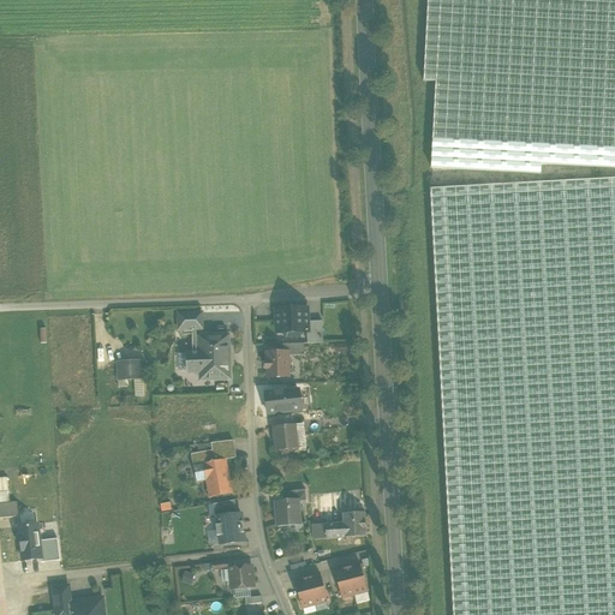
[(614,0),(428,0),(424,82),(436,83),(431,169),(541,174),(541,165),(614,168),(614,0)]
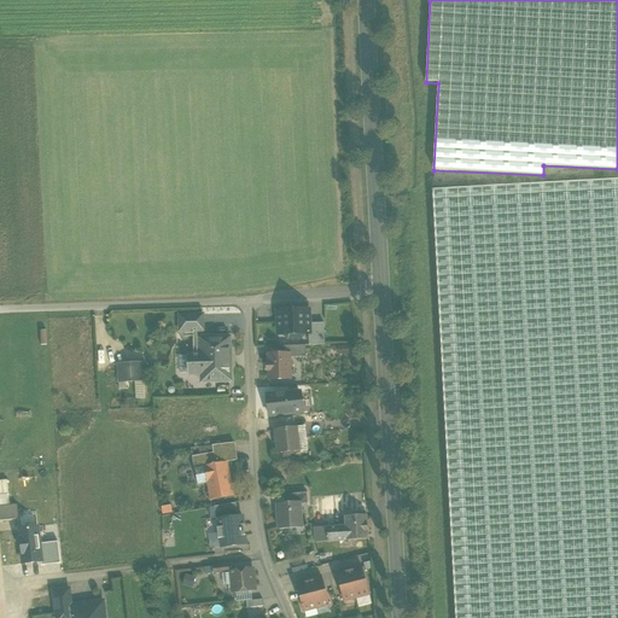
[(617,617),(617,180),(432,191),(454,617),(617,617)]
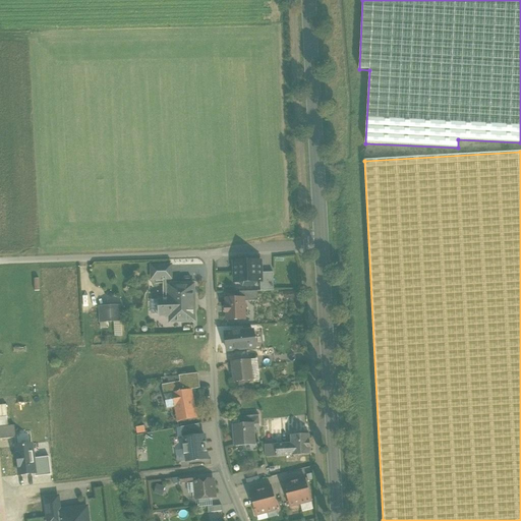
[(261,262),(234,262),(234,283),(239,282),(256,282),(259,282),(261,282),(261,273),(261,262)]
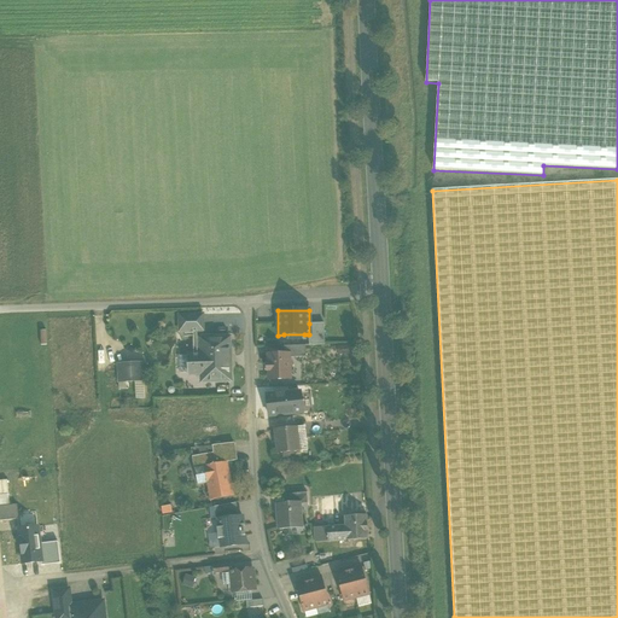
[(203,315),(179,315),(180,332),(203,331),(203,315)]
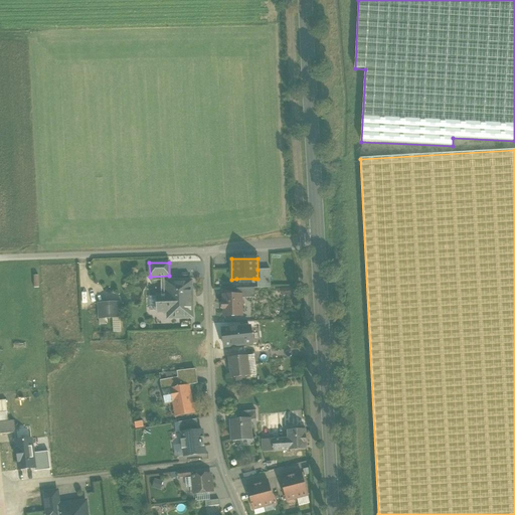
[(270,270),(258,270),(258,279),(256,279),(258,288),(271,288),(270,270)]
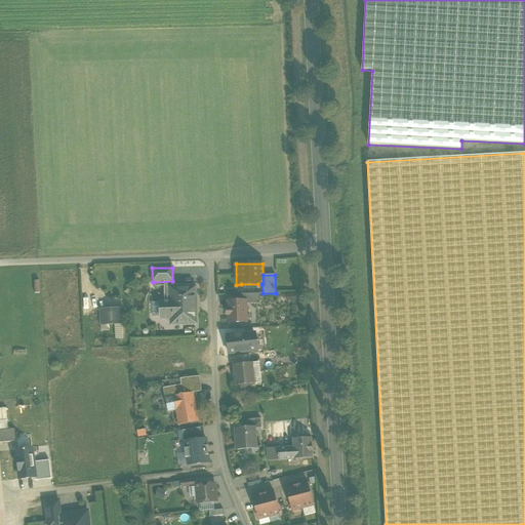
[(194,287),(170,288),(170,300),(160,301),(161,303),(162,303),(162,317),(161,317),(161,318),(171,318),(171,324),(196,323),(195,311),(194,311),(194,303),(195,303),(194,287)]
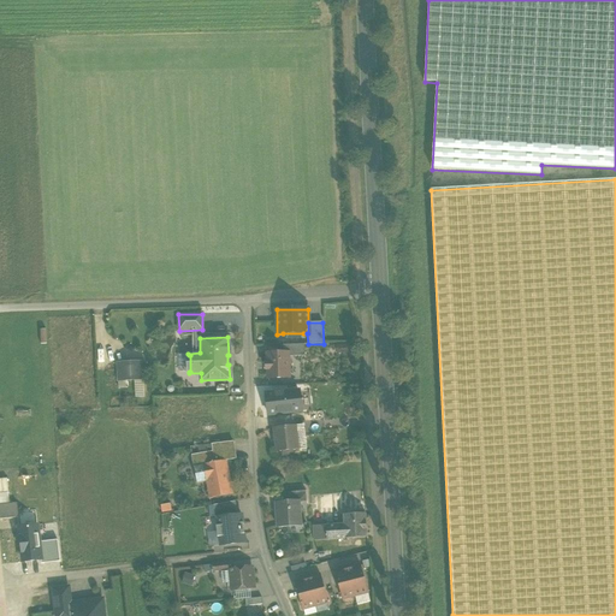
[(304,344),(283,345),(283,353),(289,353),(289,356),(304,356),(304,344)]
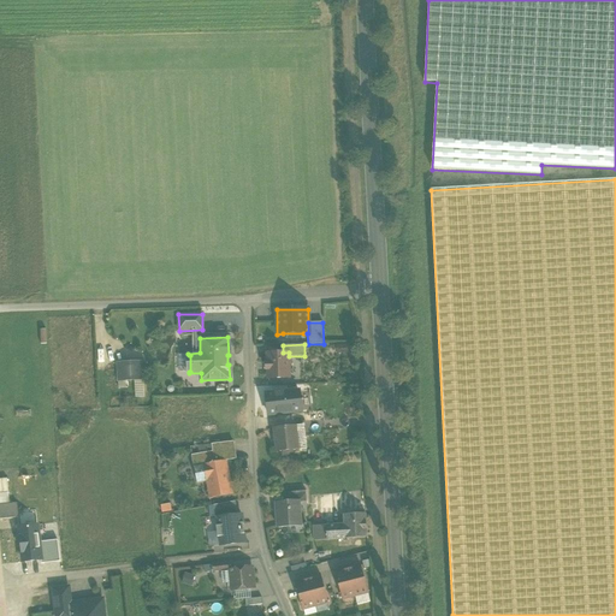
[(283,353),(267,354),(267,362),(266,362),(266,369),(267,369),(268,379),(289,378),(289,367),(290,365),(290,361),(289,360),(289,356),(289,353),(283,353)]
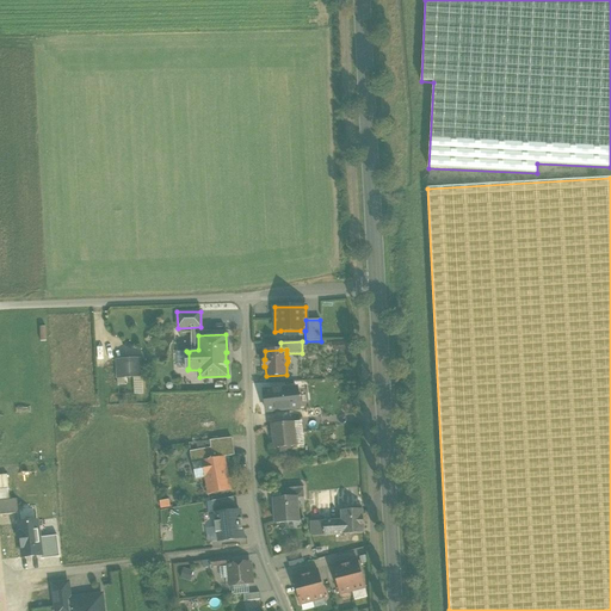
[(133,380),(142,380),(141,359),(116,360),(117,381),(133,380)]
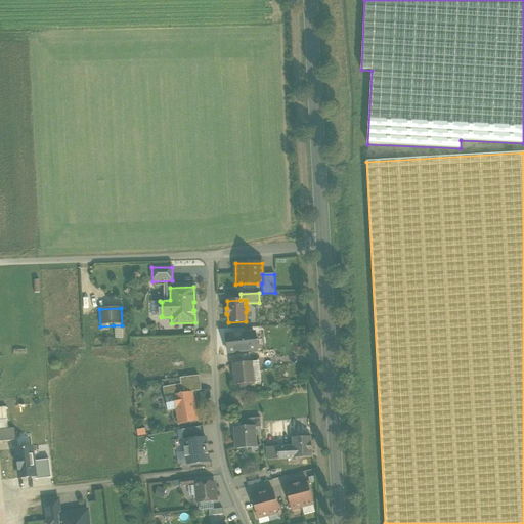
[(122,325),(114,325),(115,338),(122,338),(122,325)]
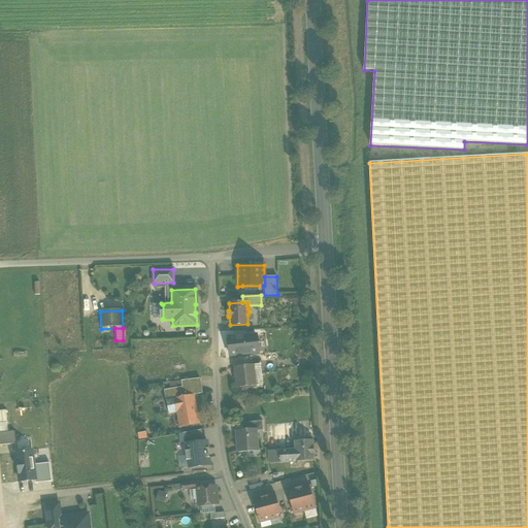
[(230,356),(258,353),(257,336),(243,337),(243,336),(228,338),(230,356)]
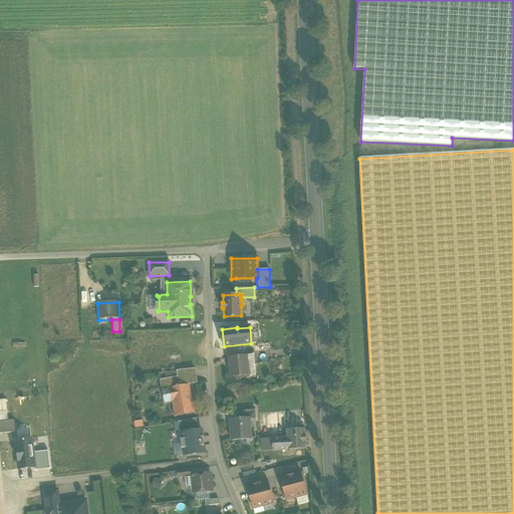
[(253,355),(247,356),(249,375),(256,374),(253,355)]
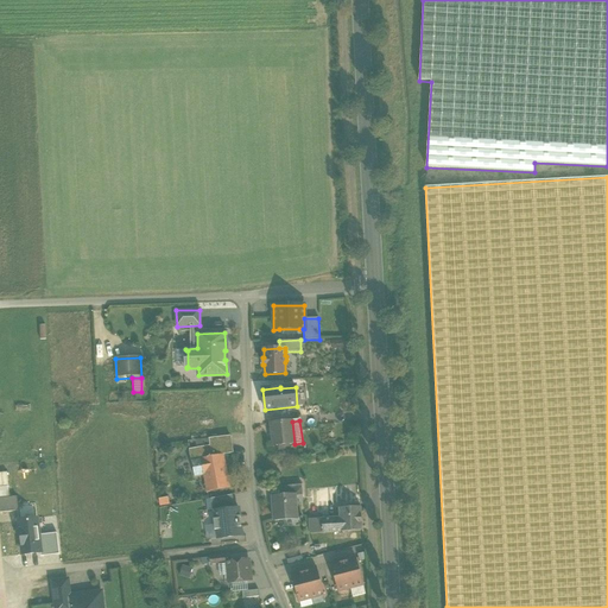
[(292,422),(271,424),(274,447),(295,444),(292,422)]
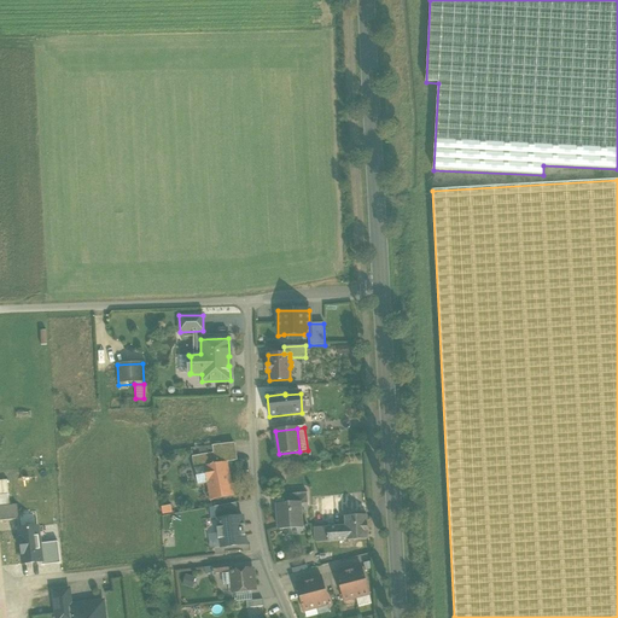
[(234,443),(213,445),(214,453),(215,464),(227,462),(237,460),(234,443)]
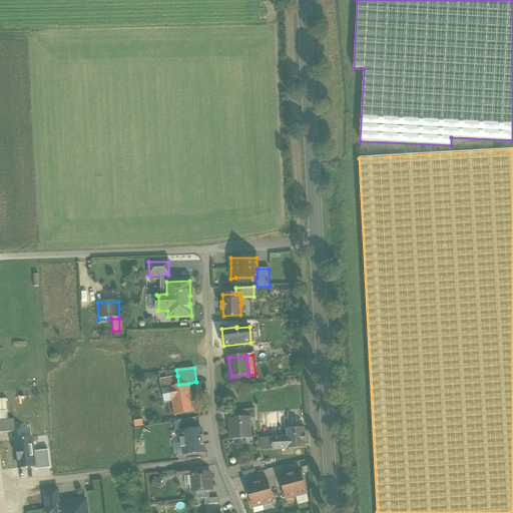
[(177,376),(159,379),(161,388),(169,387),(178,385),(177,376)]
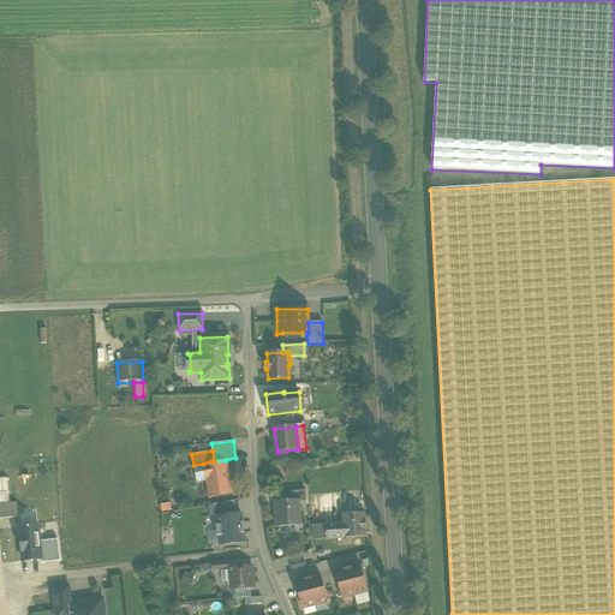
[(203,464),(207,481),(209,497),(232,494),(226,460),(214,461),(203,464)]
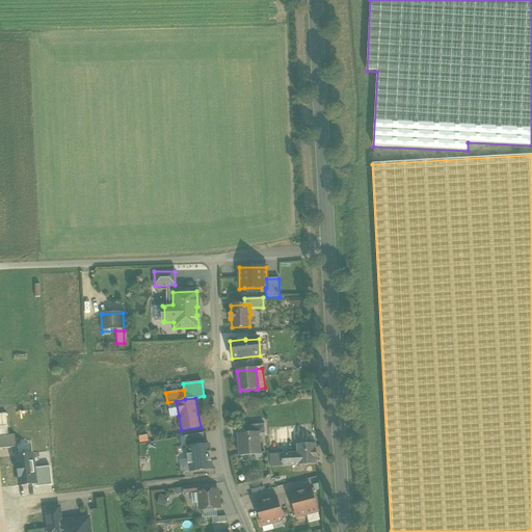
[(179,416),(176,401),(167,402),(169,418),(179,416)]
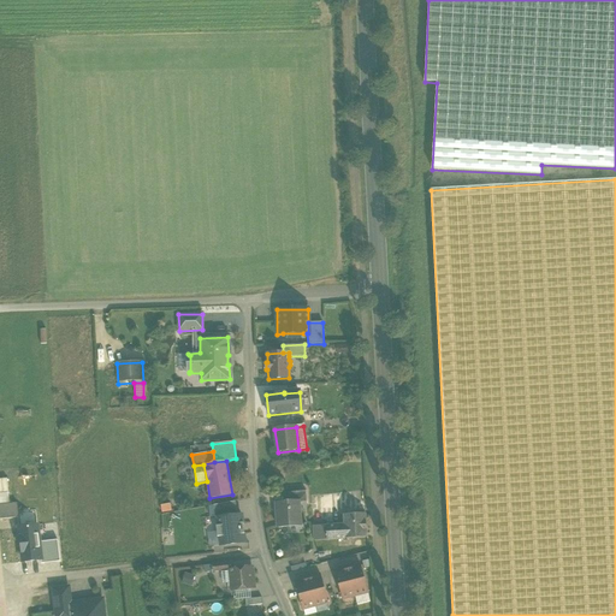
[(306,492),(288,493),(288,503),(298,502),(298,503),(307,503),(306,492)]
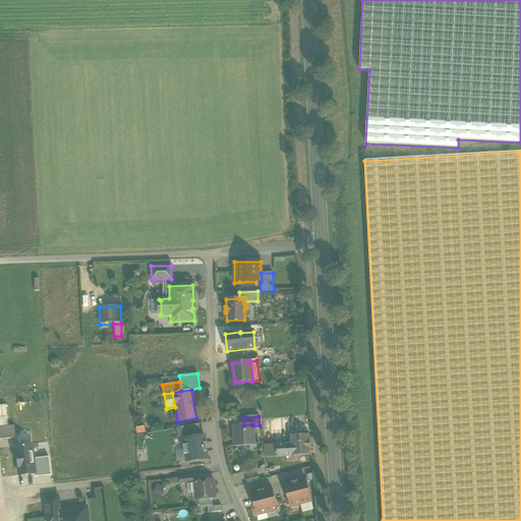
[(0,426),(8,426),(7,417),(6,417),(0,417),(0,426)]
